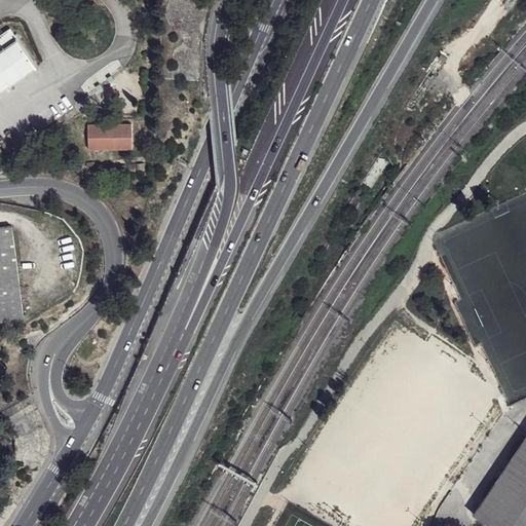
[(0,35),(0,49),(15,39),(8,30),(0,35)]
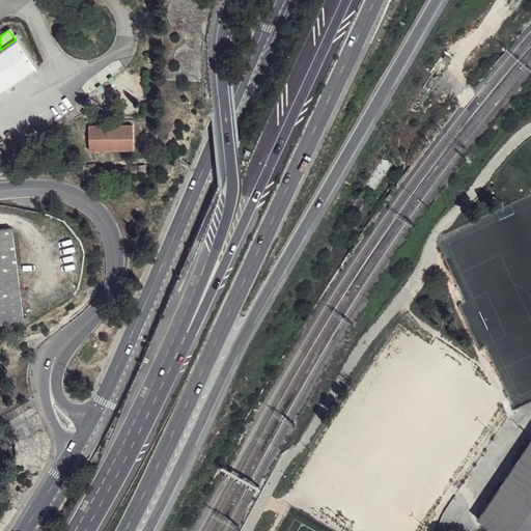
[(18,42),(0,53),(0,93),(37,68),(18,42)]
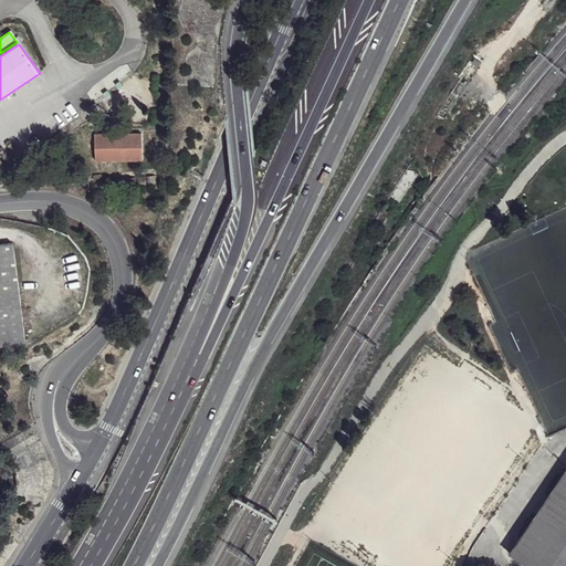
[(95,134),(95,161),(143,160),(143,134),(95,134)]
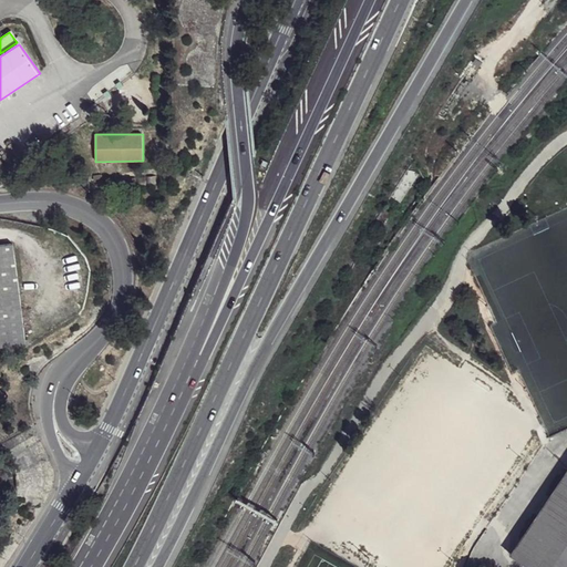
[(401,203),(420,174),(409,172),(392,196),(401,203)]
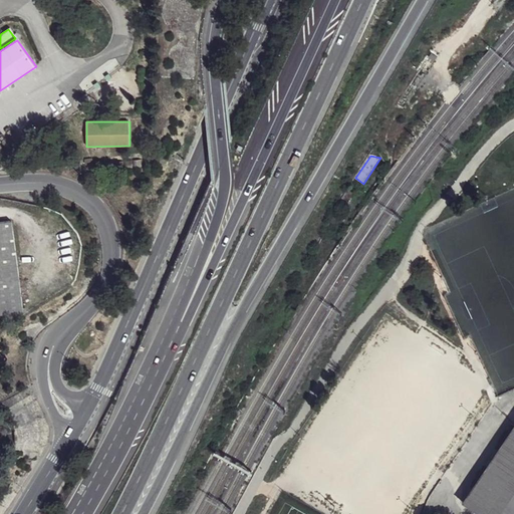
[(356,192),(349,188),(340,203),(347,208),(356,192)]
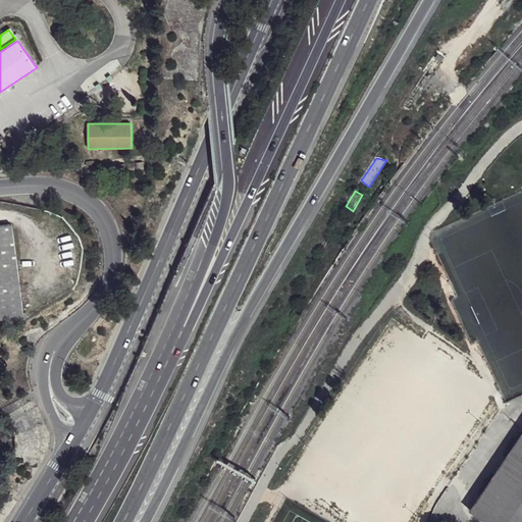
[(9,218),(0,220),(0,311),(23,309),(9,218)]
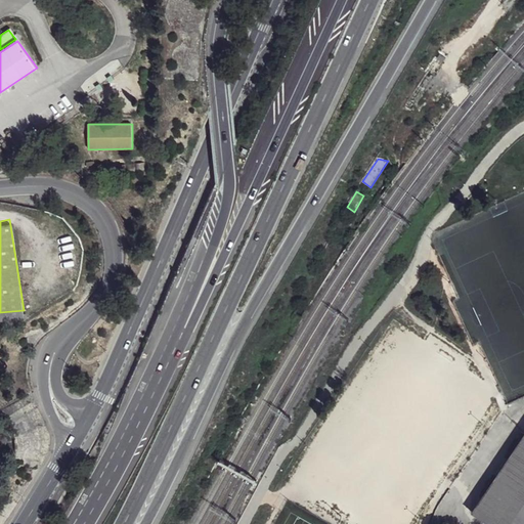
[(523,523),(523,430),(471,509),(491,523),(523,523)]
